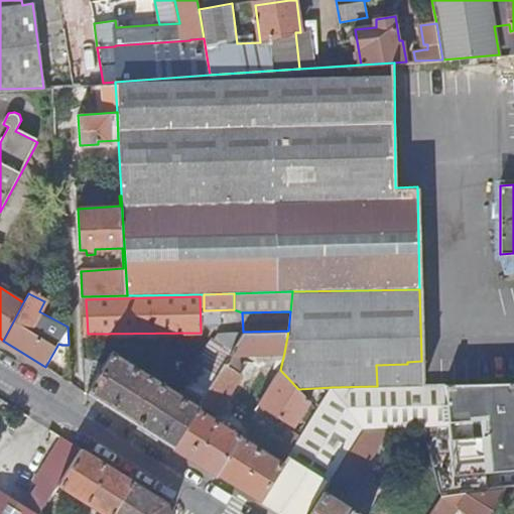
[(284,353),(288,331),(243,332),(232,349),(230,353),(284,353)]
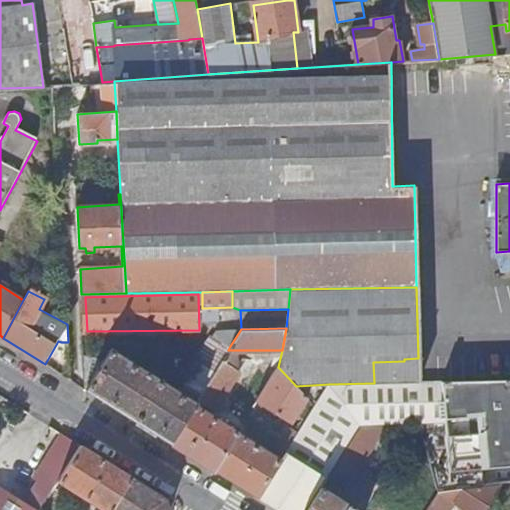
[(222,360),(228,350),(230,346),(212,334),(196,360),(203,364),(192,383),(204,389),(222,360)]
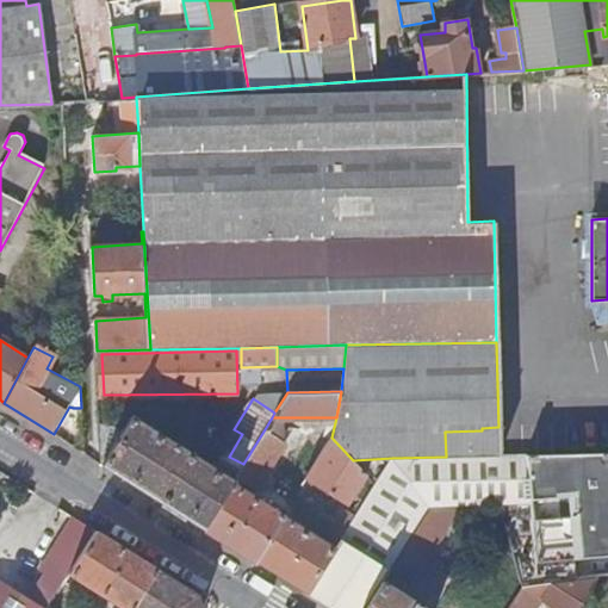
[(236,478),(135,415),(125,430),(100,423),(103,465),(205,529),(233,483),(236,478)]
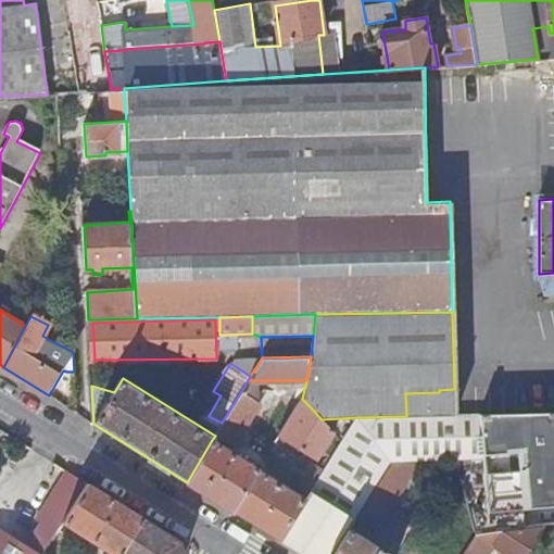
[(406,416),(455,415),(454,389),(439,390),(439,392),(405,393),(406,416)]
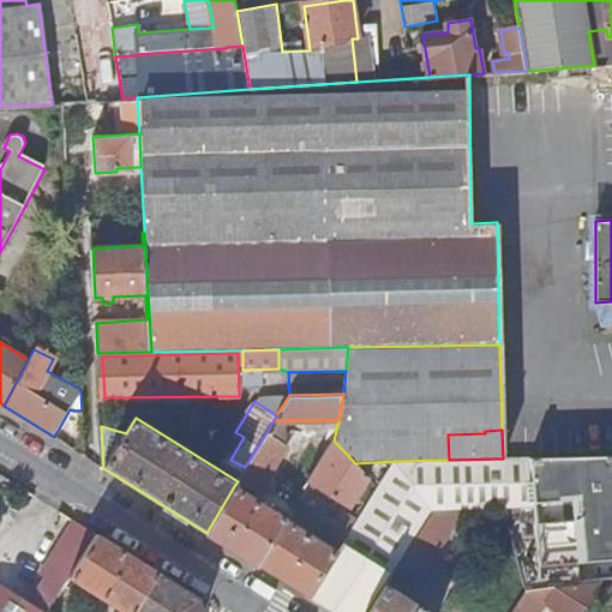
[(246,484),(259,491),(287,444),(267,432),(245,467),(239,479),(246,484)]
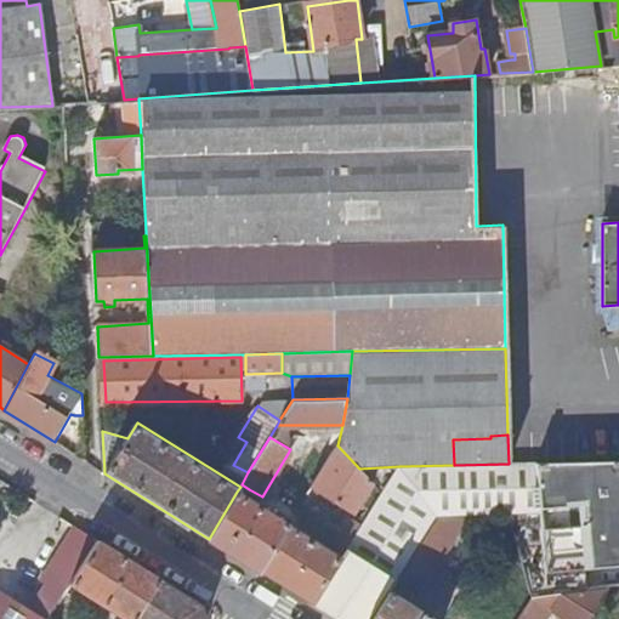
[(374,482),(359,469),(338,446),(312,487),(353,512),(374,482)]
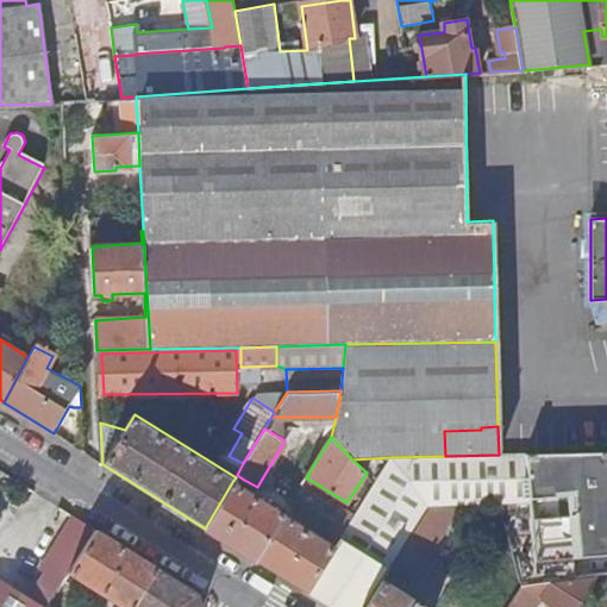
[(538,561),(606,554),(606,451),(561,454),(499,455),(445,456),(392,457),(375,483),(355,514),(339,540),(335,548),(307,593),(330,606),(365,606),(383,581),(381,579),(427,507),(430,507),(455,506),(501,504),(501,505),(521,586),(523,586),(539,582),(538,561)]
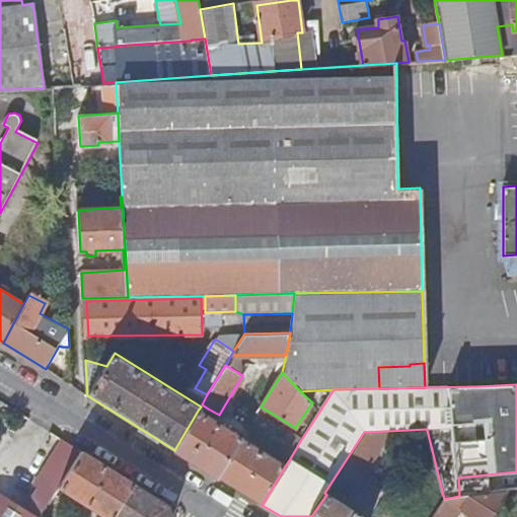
[(201,407),(198,411),(204,415),(208,409),(202,404),(201,407)]
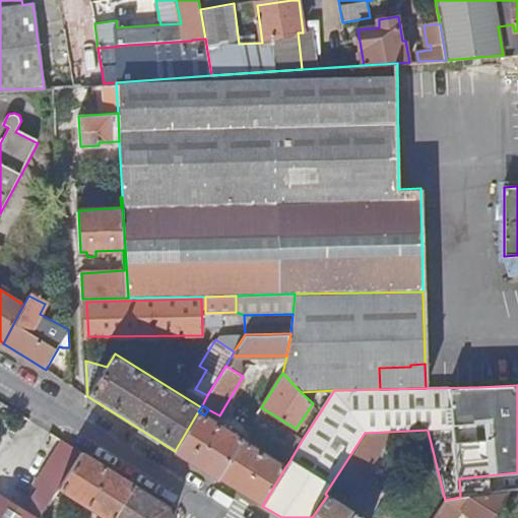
[(285,467),(204,415),(198,411),(175,451),(262,506),(285,467)]
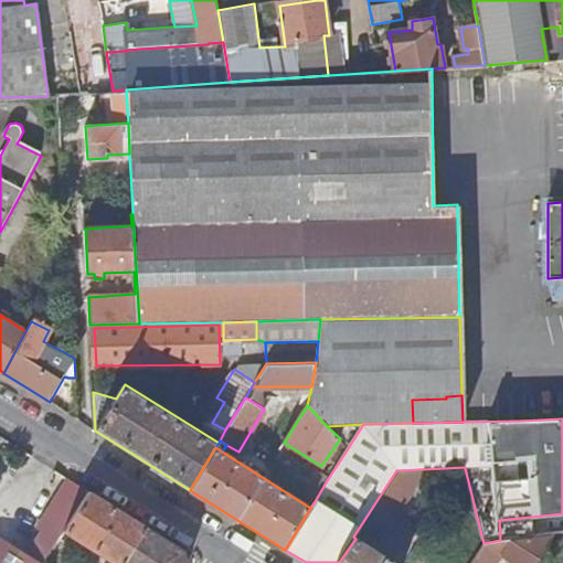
[(399,470),(361,529),(378,540),(392,517),(395,519),(426,471),(422,469),(399,470)]
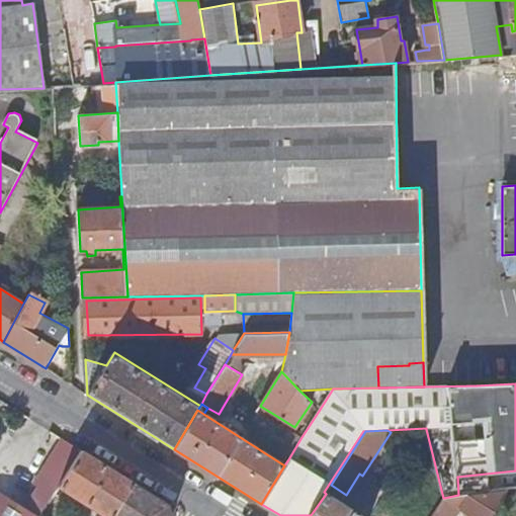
[(288,459),(302,437),(292,432),(278,453),(288,459)]
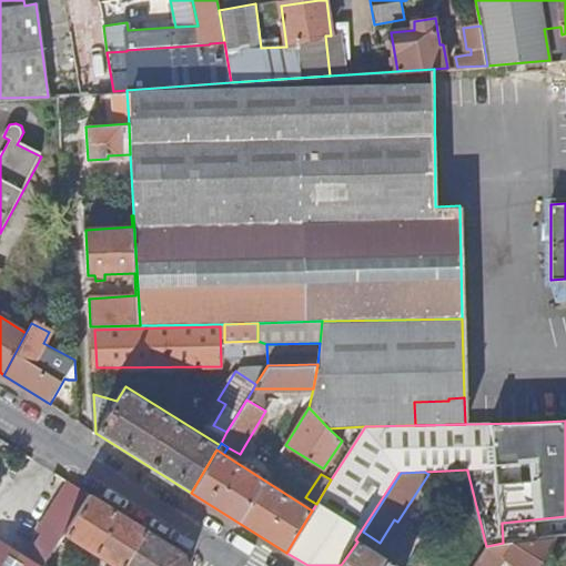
[(91,495),(70,483),(44,522),(38,532),(43,536),(51,525),(66,534),(91,495)]
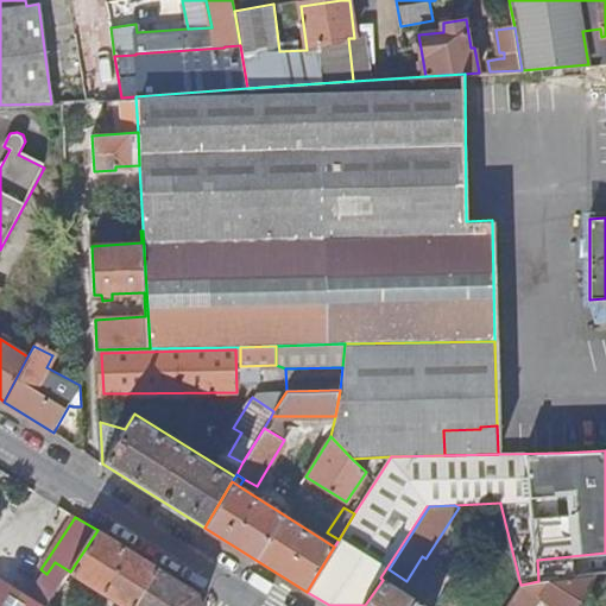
[(121,605),(134,605),(159,568),(98,530),(70,572),(69,573),(121,605)]
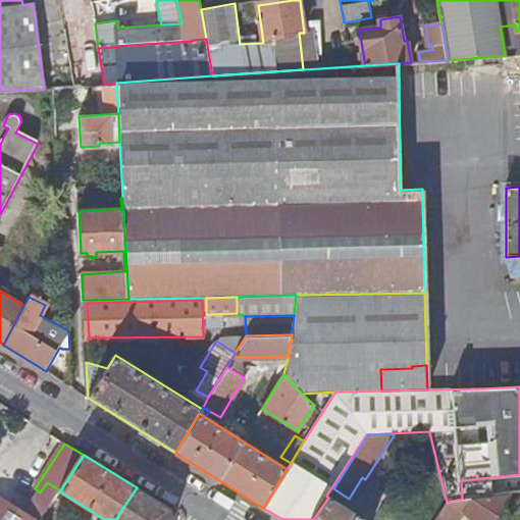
[(24,513),(36,519),(41,519),(44,516),(53,502),(59,491),(60,490),(47,482),(40,492),(38,491),(24,513)]
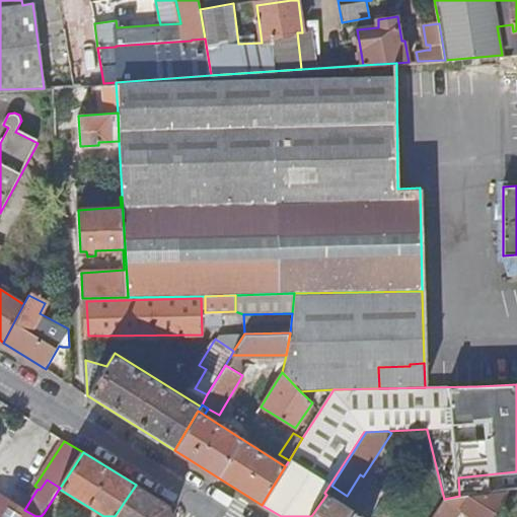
[(171,516),(169,506),(136,485),(115,516),(171,516)]
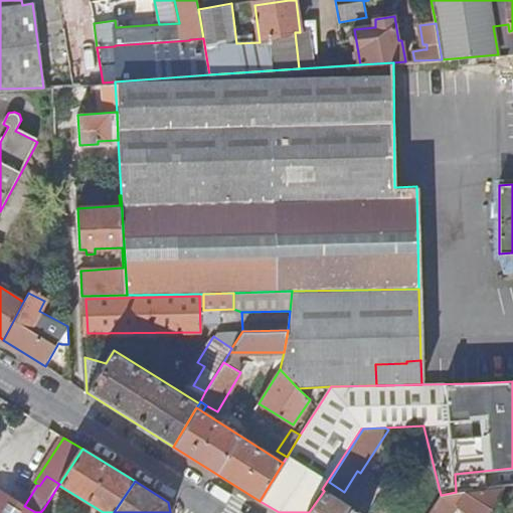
[(456,492),(442,495),(459,506),(470,512),(488,512),(505,486),(462,492),(456,492)]
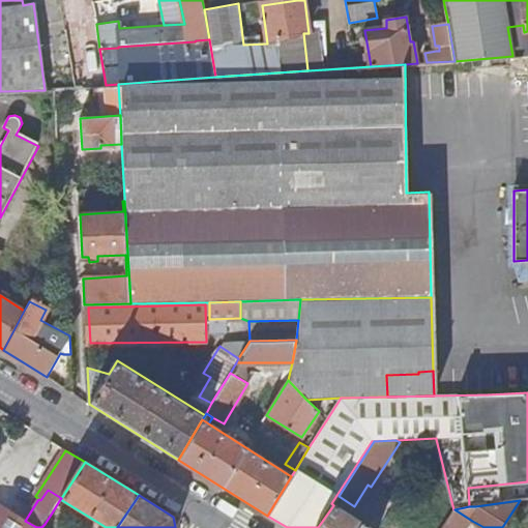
[(0,527),(36,527),(25,521),(0,504),(0,527)]
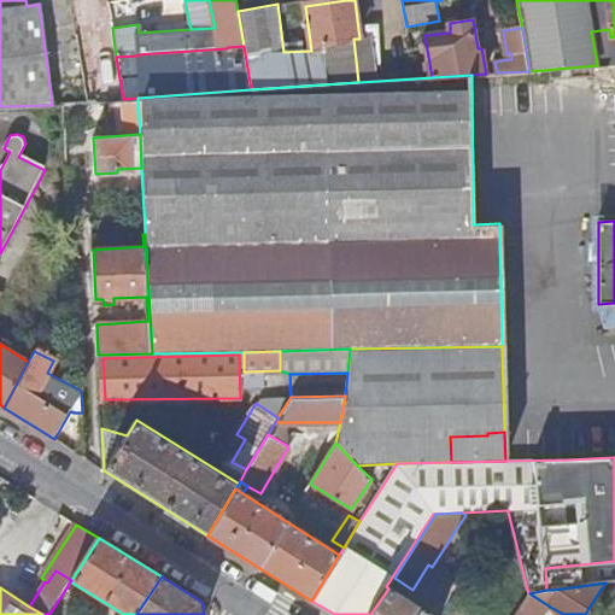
[(432,614),(388,589),(370,614),(432,614)]
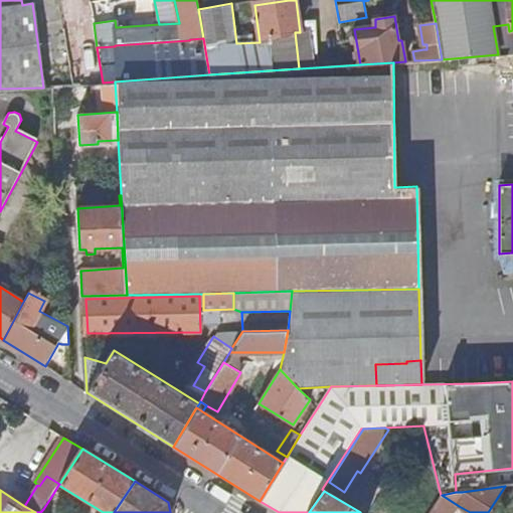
[(49,512),(54,512),(62,501),(52,495),(43,509),(49,512)]
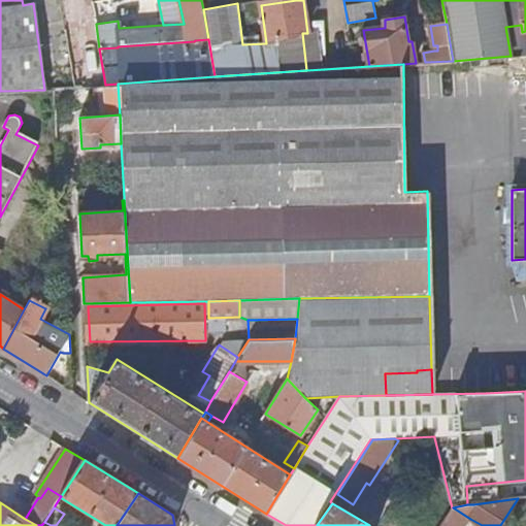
[(466,525),(470,519),(453,507),(452,507),(439,525),(466,525)]
